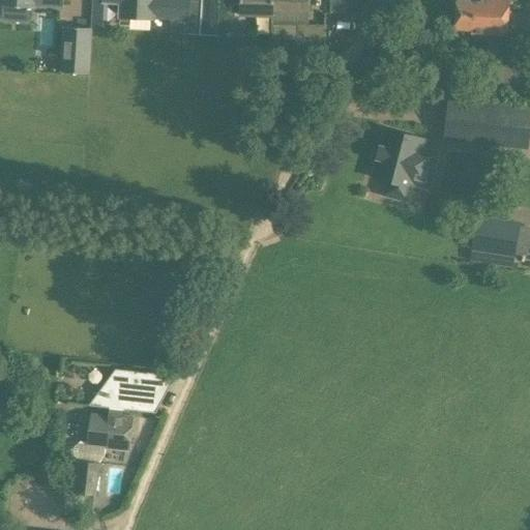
[(201,0),(105,0),(105,1),(120,2),(120,17),(171,19),(170,33),(200,34),(201,0)]
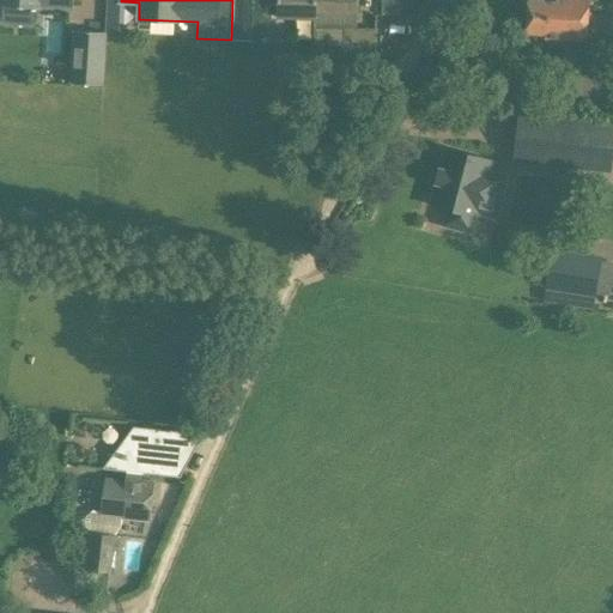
[(357,0),(278,0),(279,17),(315,17),(314,46),(376,48),(376,28),(357,28),(357,0)]
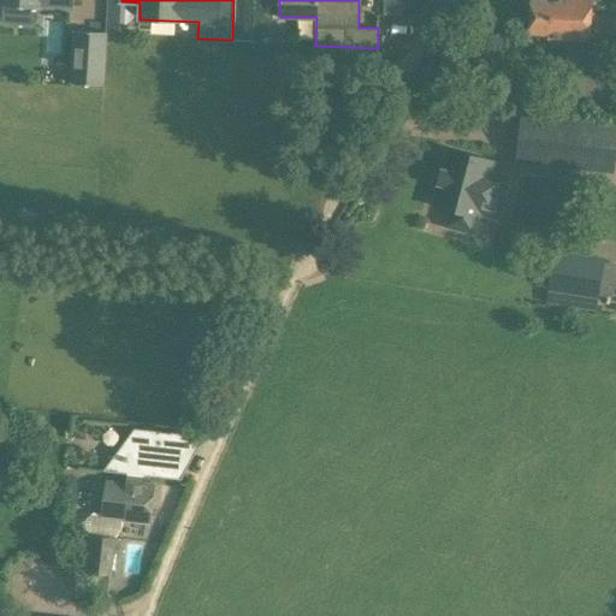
[(586,0),(555,0),(555,3),(534,0),(532,34),(548,35),(548,39),(588,42),(591,0),(586,0)]
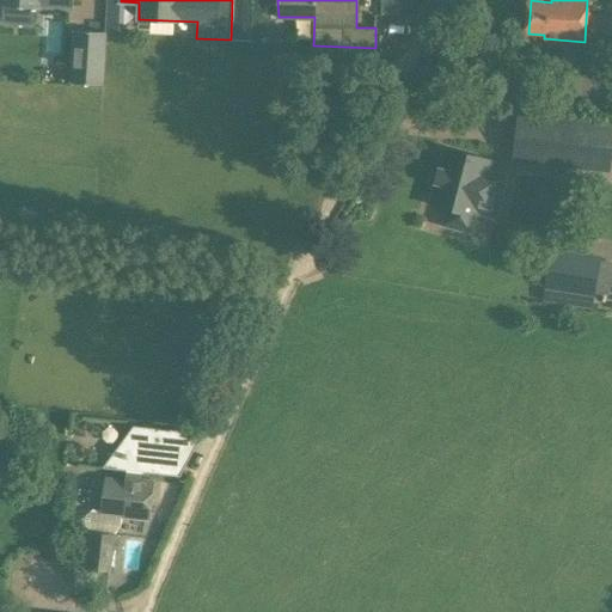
[(72,31),(68,83),(103,85),(106,34),(72,31)]
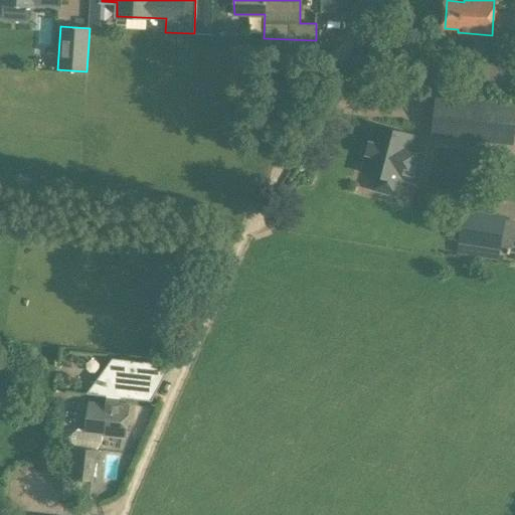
[(436,97),(433,130),(460,132),(459,139),(511,144),(514,105),(436,97)]
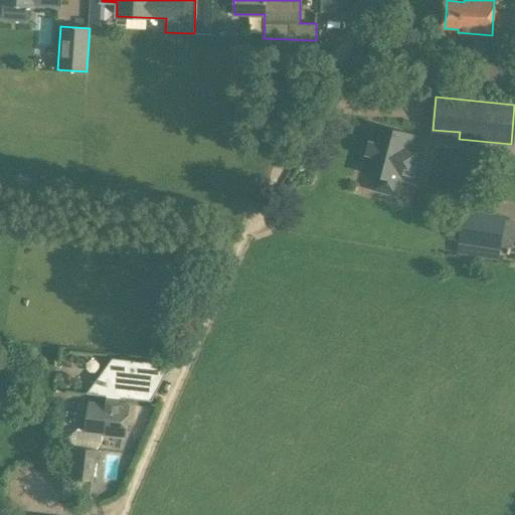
[(369,143),(362,171),(377,175),(374,188),(395,194),(399,180),(397,179),(400,170),(417,174),(423,148),(409,145),(411,137),(376,127),(371,143),(369,143)]
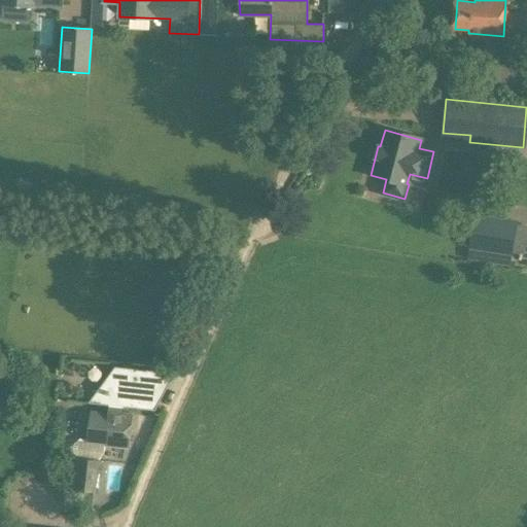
[(467,249),(512,255),(517,220),(472,214),(467,249)]
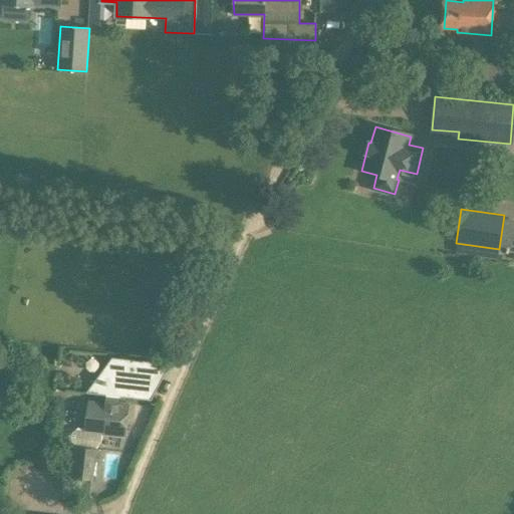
[(103,386),(102,395),(105,395),(119,396),(151,400),(166,372),(155,371),(156,362),(112,358),(105,367),(104,378),(102,378),(101,386),(103,386)]
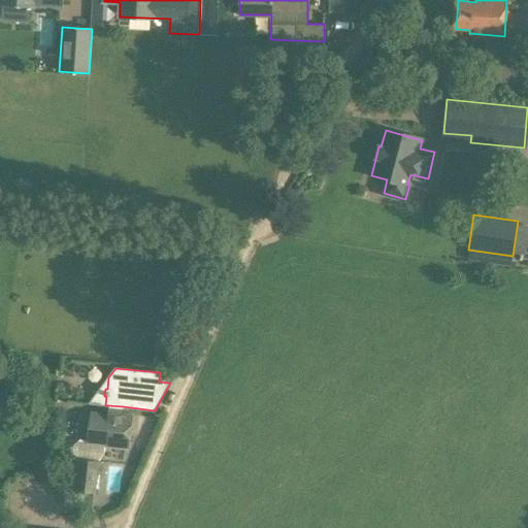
[(79,440),(69,449),(77,458),(73,491),(96,494),(99,461),(103,453),(105,446),(127,449),(131,417),(123,416),(123,406),(108,405),(107,414),(92,411),(89,441),(79,440)]
